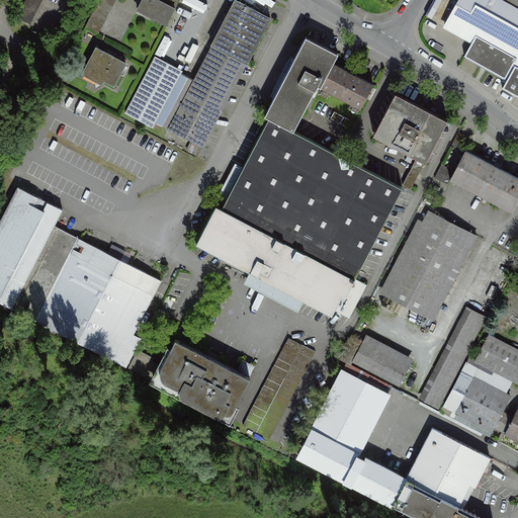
[(26,0),(17,17),(31,24),(42,0),(26,0)]
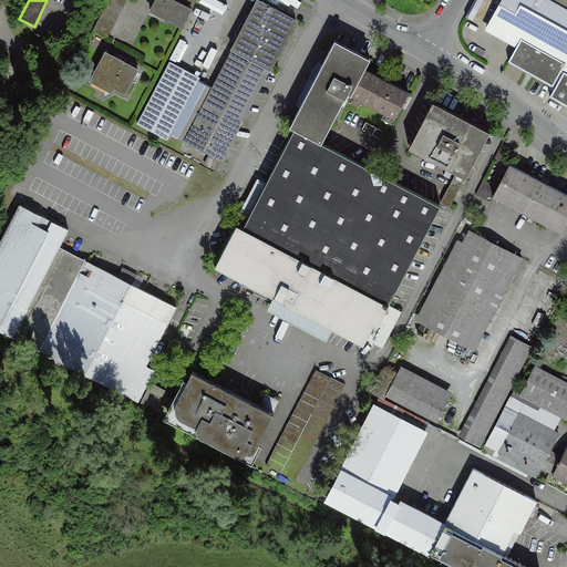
[(124,8),(110,0),(109,0),(94,29),(109,37),(124,8)]
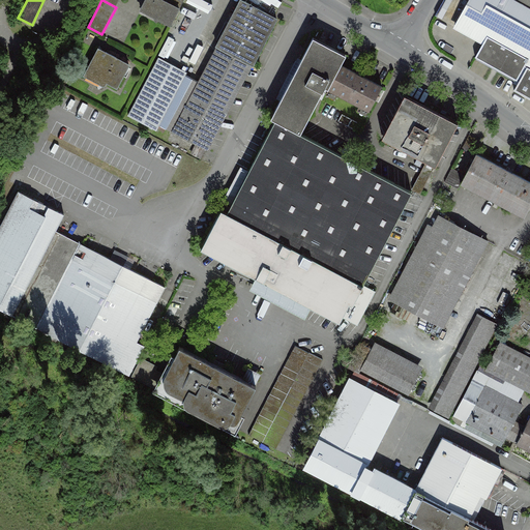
[(147,0),(142,10),(172,26),(180,9),(167,3),(160,0),(147,0)]
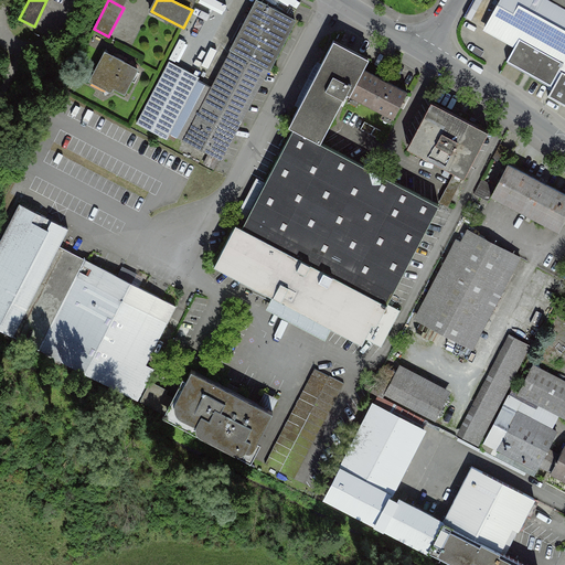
[(178,0),(178,3),(192,10),(196,0),(178,0)]
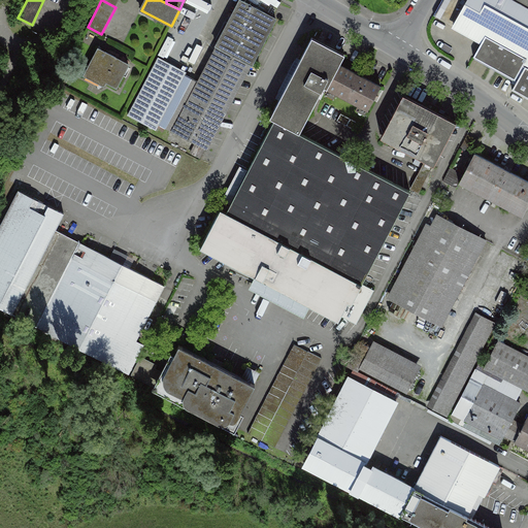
[(240,0),(217,46),(250,63),(253,65),(276,20),(240,0)]
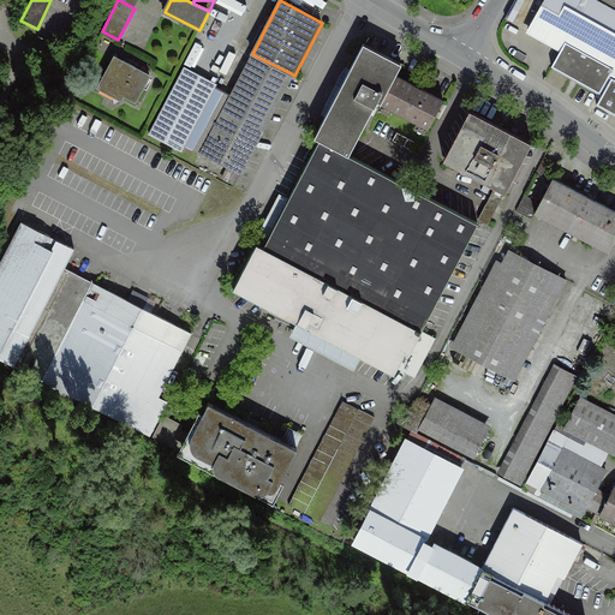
[(547,0),(530,33),(562,51),(554,66),(601,91),(603,94),(597,105),(614,114),(614,11),(593,0),(547,0)]
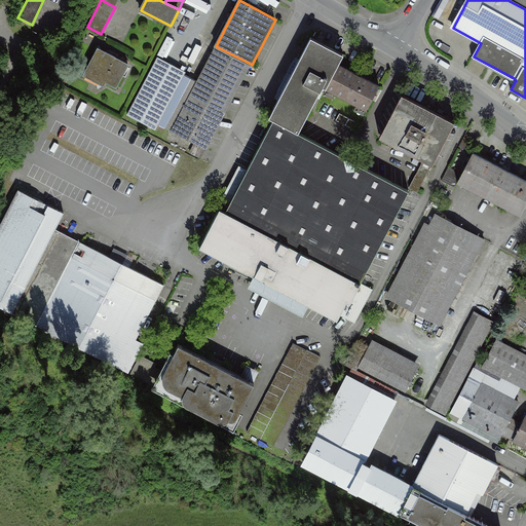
[(525,0),(508,0),(525,9),(525,0)]
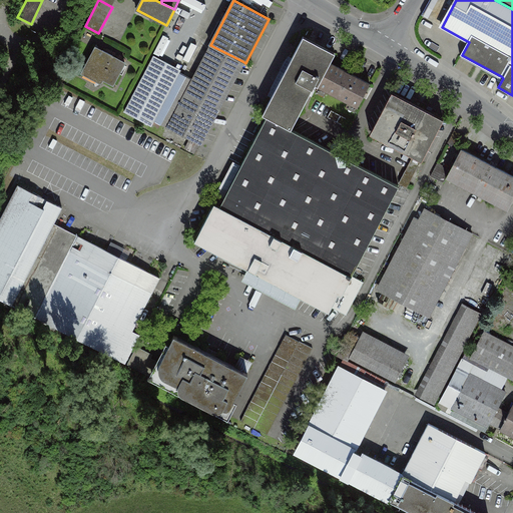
[(336,53),(304,37),(263,115),(268,117),(292,129),(316,84),(319,86),(331,63),(336,53)]
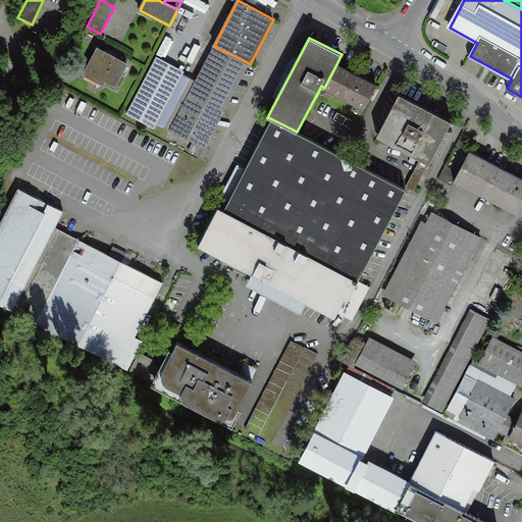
[(198,156),(247,62),(214,46),(170,129),(195,142),(190,152),(198,156)]
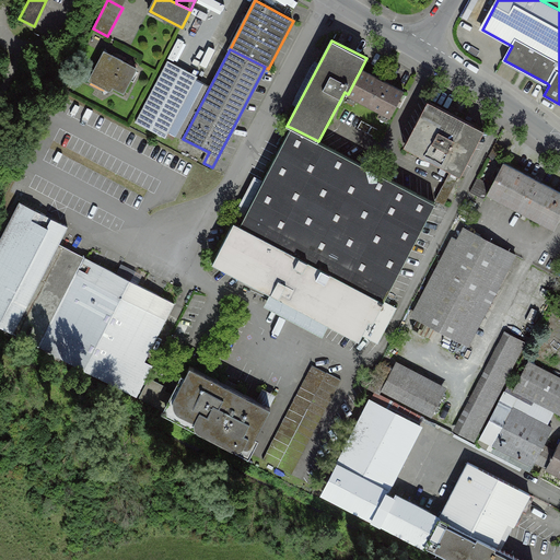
[(124,61),(113,56),(111,59),(103,55),(92,77),(125,93),(137,69),(123,61),(124,61)]
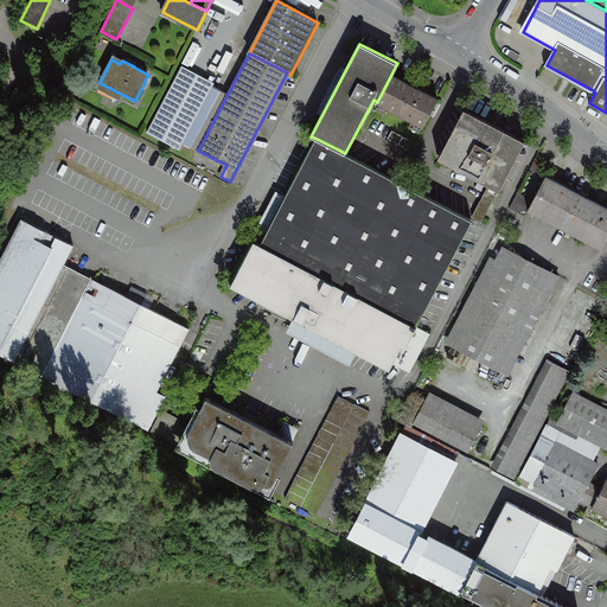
[(213,88),(180,70),(147,135),(180,153),(213,88)]
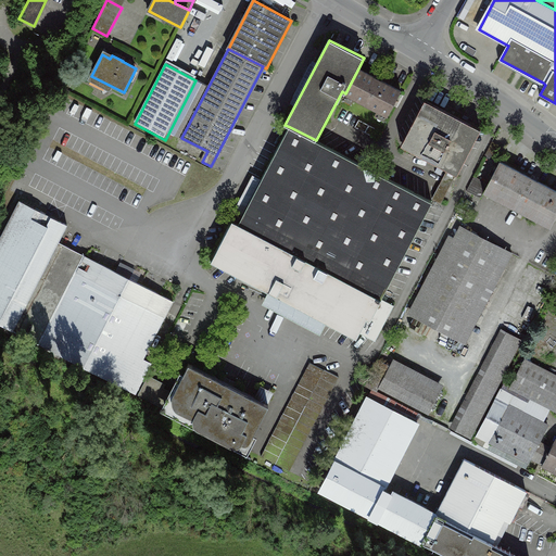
[(402,91),(358,68),(345,93),(344,95),(388,117),(402,91)]
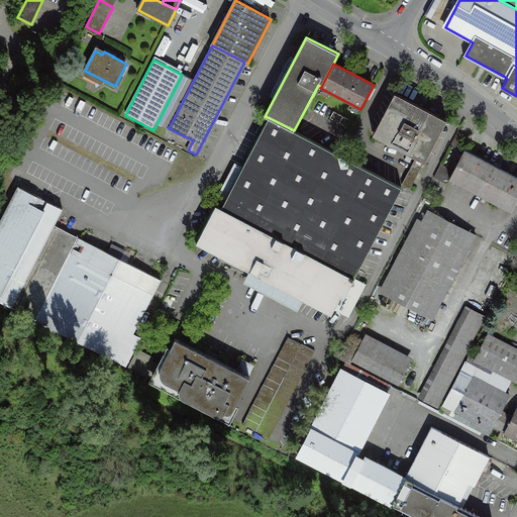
[(395,93),(373,134),(416,158),(425,162),(447,120),(428,110),(431,106),(417,98),(414,103),(395,93)]
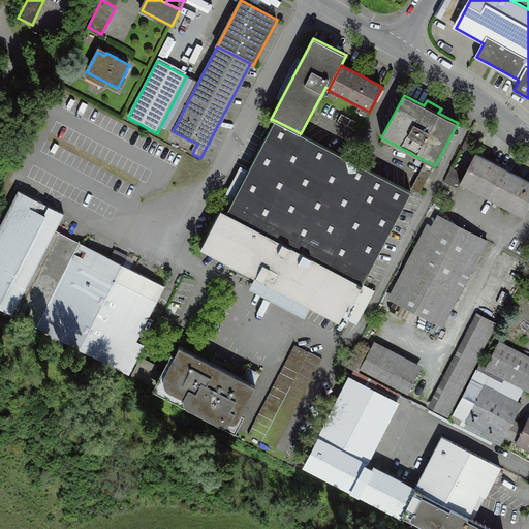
[(358,122),(342,115),(338,122),(354,129),(358,122)]
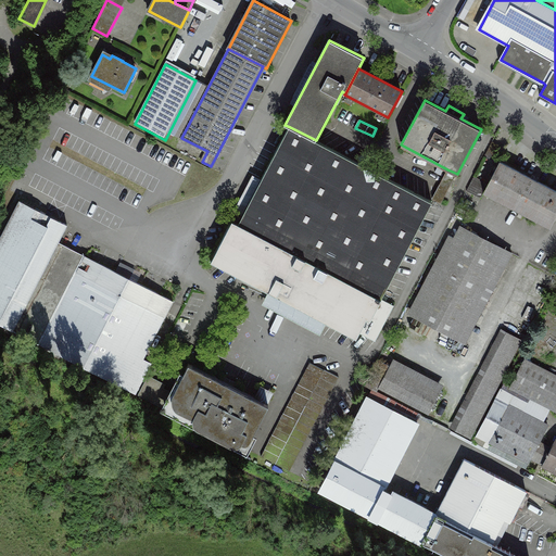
[(236,215),(212,262),(357,338),(359,332),(376,341),(395,305),(382,299),(433,202),(316,140),(290,127),(241,218),(236,215)]
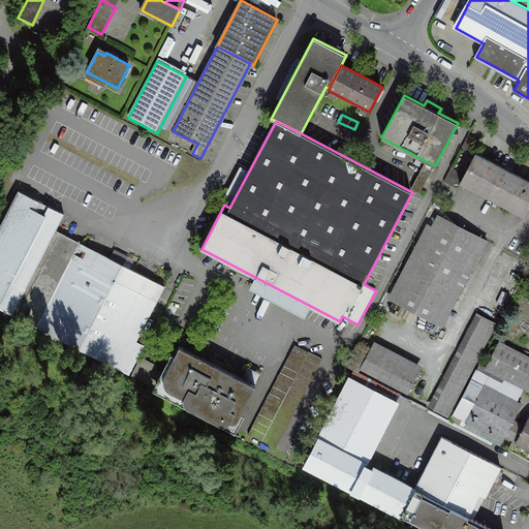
[(469,135),(462,149),(469,152),(475,138),(469,135)]
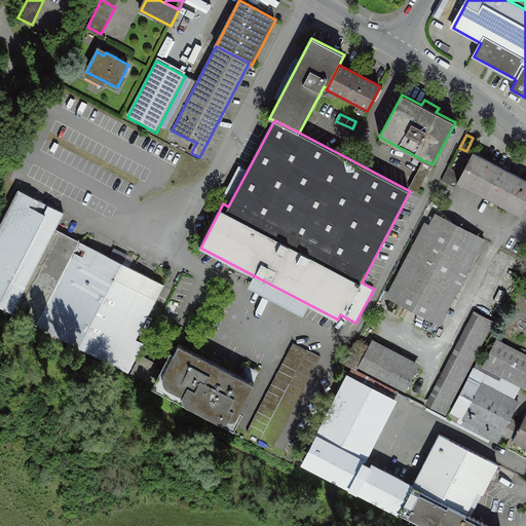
[(462,175),(458,182),(459,183),(461,180),(522,212),(520,215),(521,216),(525,204),(525,181),(474,154),(462,175)]
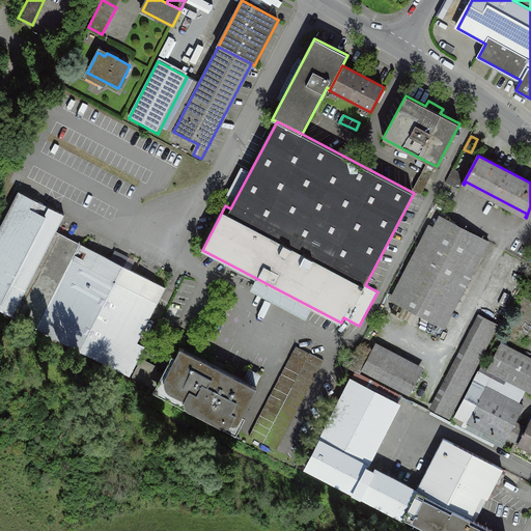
[(422,195),(437,166),(427,162),(413,190),(422,195)]
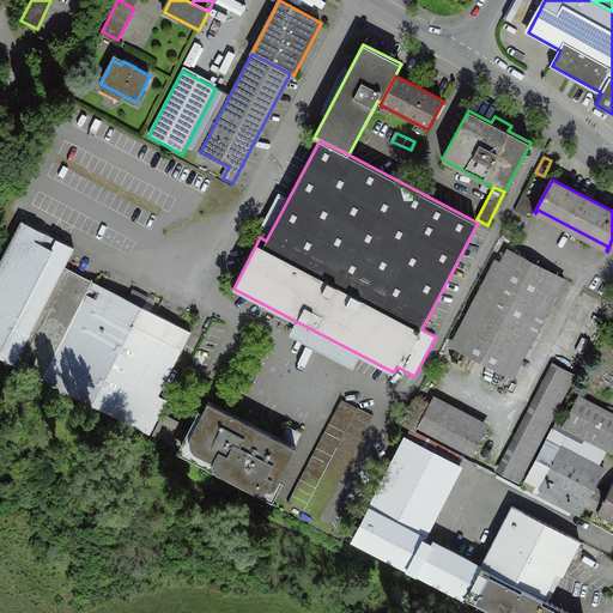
[(530,219),(534,212),(539,204),(523,195),(516,211),(530,219)]
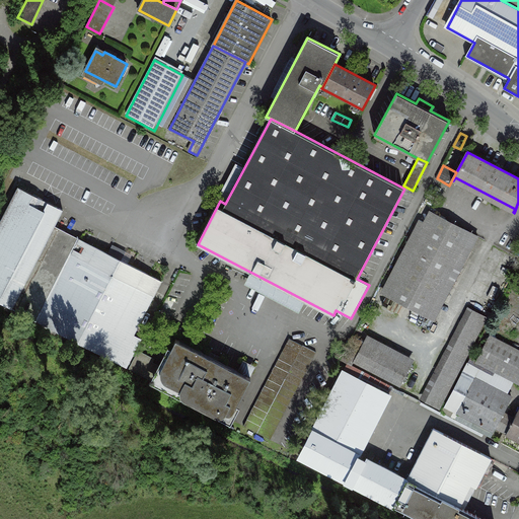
[(162,282),(55,226),(63,210),(18,188),(0,222),(0,302),(128,368),(142,340),(134,336),(162,282)]
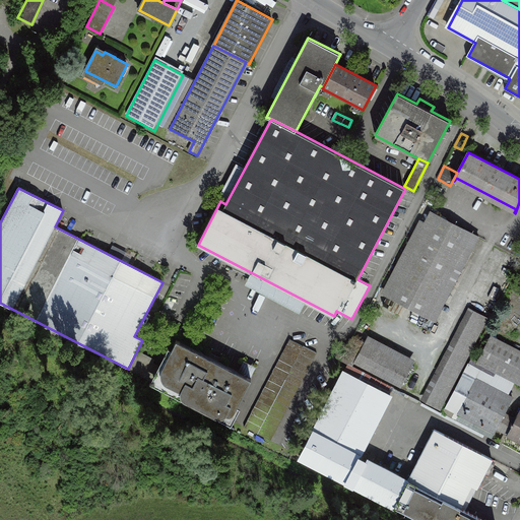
[(430,317),(467,246),(427,224),(389,296),(430,317)]
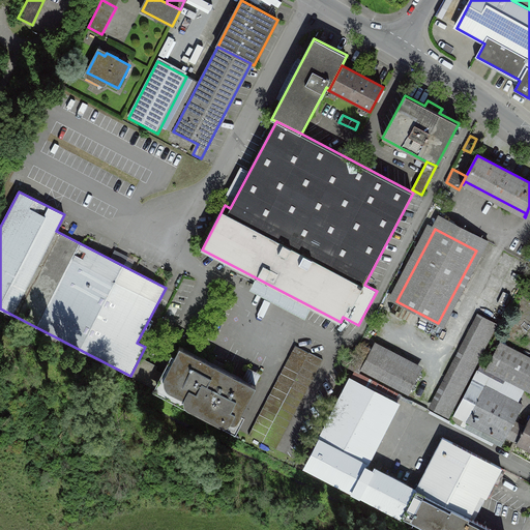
[(497,326),(482,319),(436,408),(450,415),(497,326)]
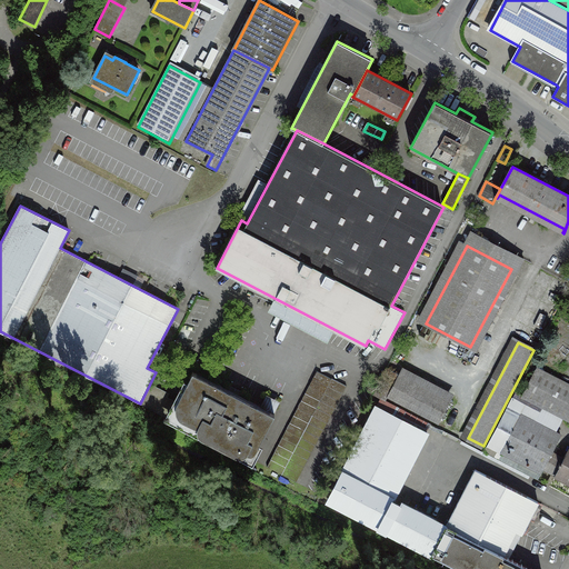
[(389,367),(382,378),(391,383),(398,372),(389,367)]
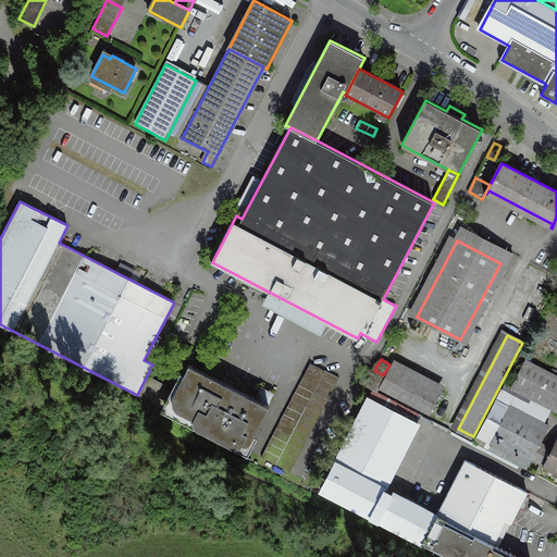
[(556,376),(525,361),(512,386),(556,409),(556,376)]
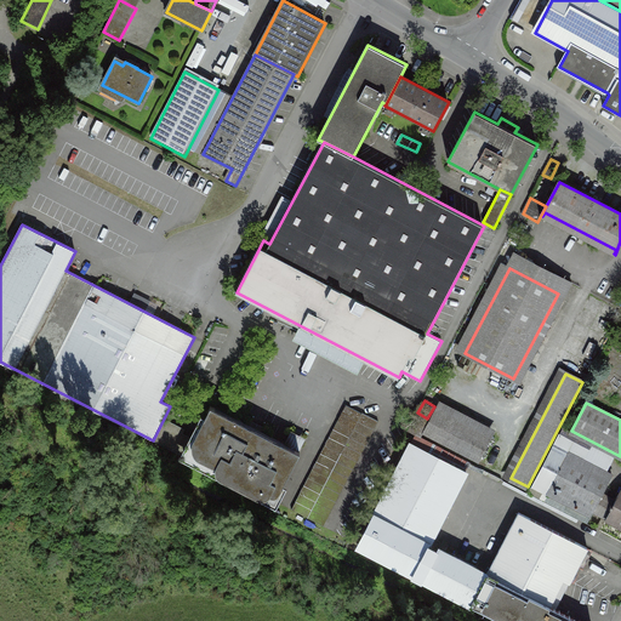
[(301,453),(211,405),(193,439),(184,456),(187,457),(187,456),(274,501),(301,453)]
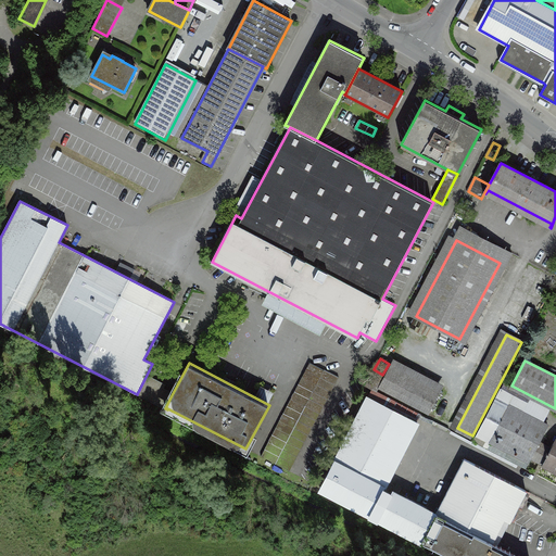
[(325,370),(311,363),(262,456),(291,471),(340,378),(325,370)]
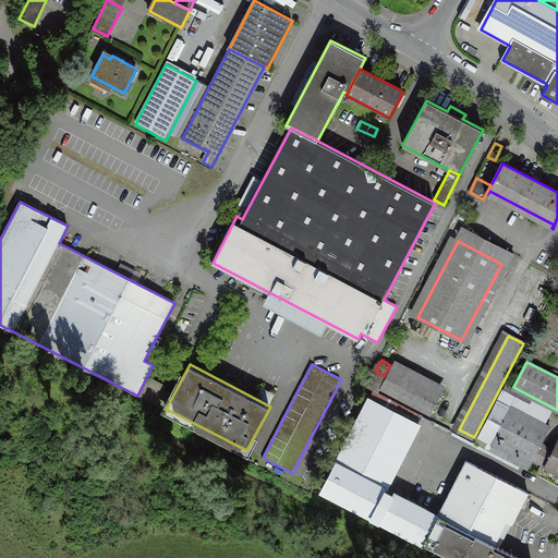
[(392,367),(381,388),(431,414),(441,393),(392,367)]
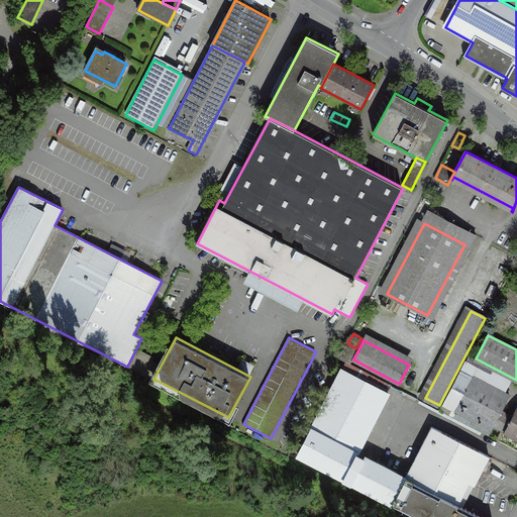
[(129,368),(153,380),(161,366),(152,360),(154,357),(138,349),(129,368)]
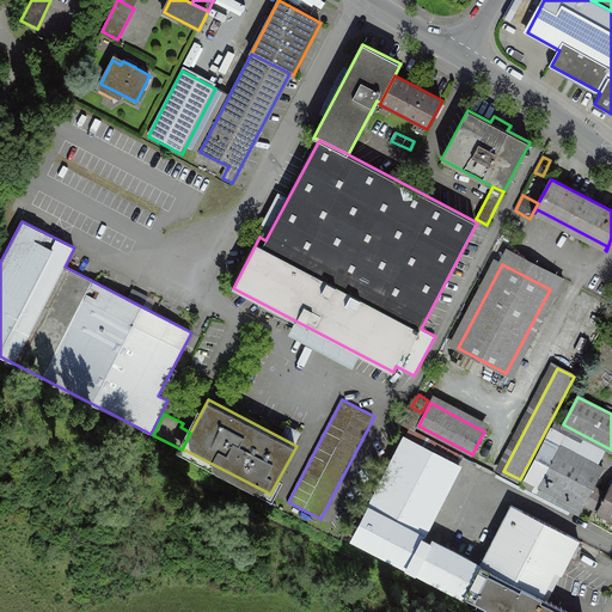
[(369,507),(424,536),(460,465),(405,436),(369,507)]
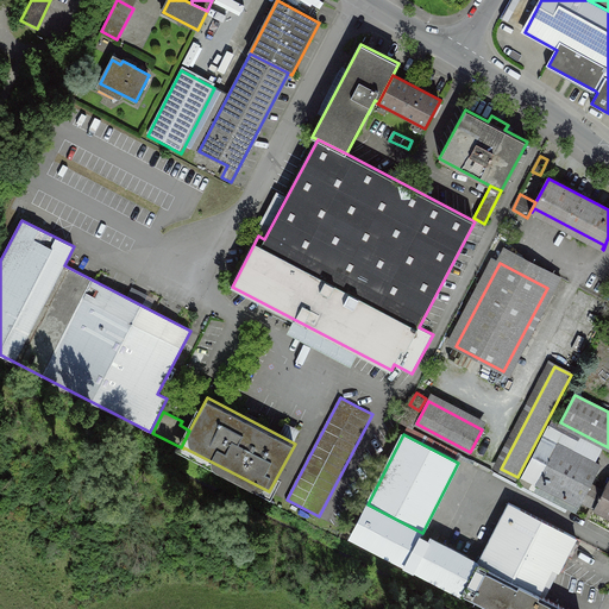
[(601,466),(558,445),(538,484),(579,507),(583,501),(591,484),(601,466)]
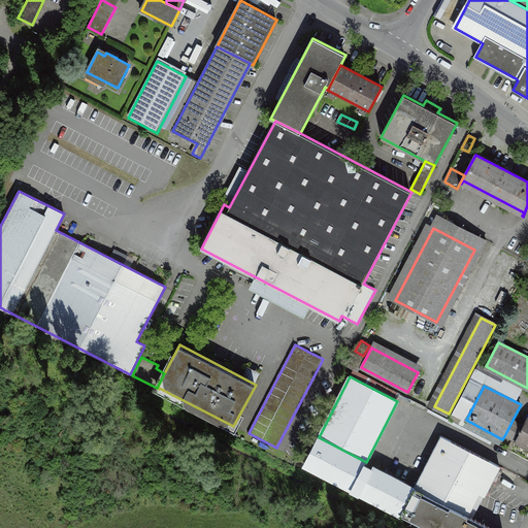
[(527,417),(524,425),(513,420),(505,434),(517,440),(519,438),(527,442),(527,417)]
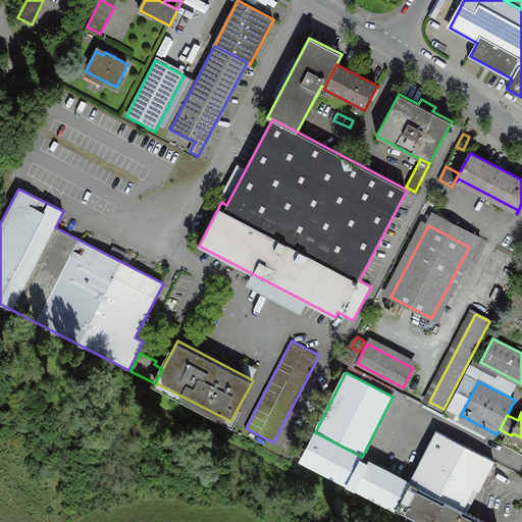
[(494,461),(436,430),(422,459),(475,486),(479,488),(494,461)]
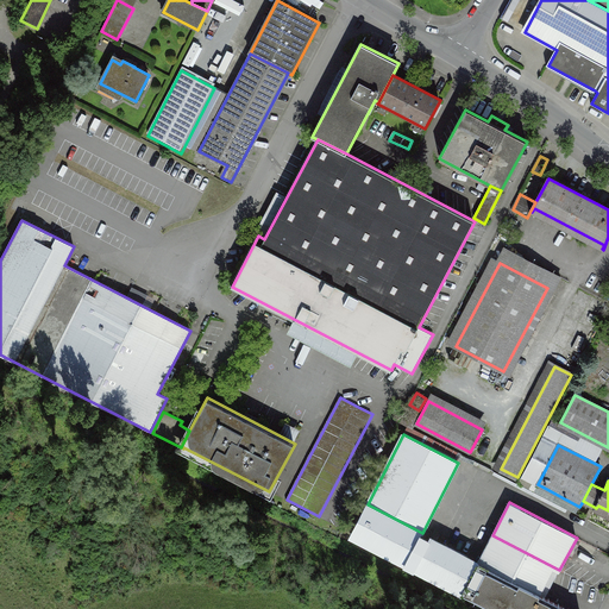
[(454,588),(463,592),(477,565),(469,560),(470,558),(429,538),(428,540),(420,537),(422,533),(368,504),(351,535),(406,563),(415,566),(414,567),(454,589),(454,588)]
